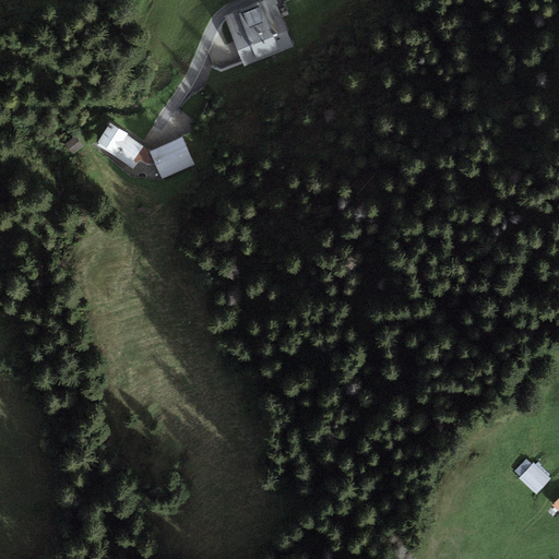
[(275,0),(264,0),(226,15),(245,60),(246,63),(294,44),(275,0)]
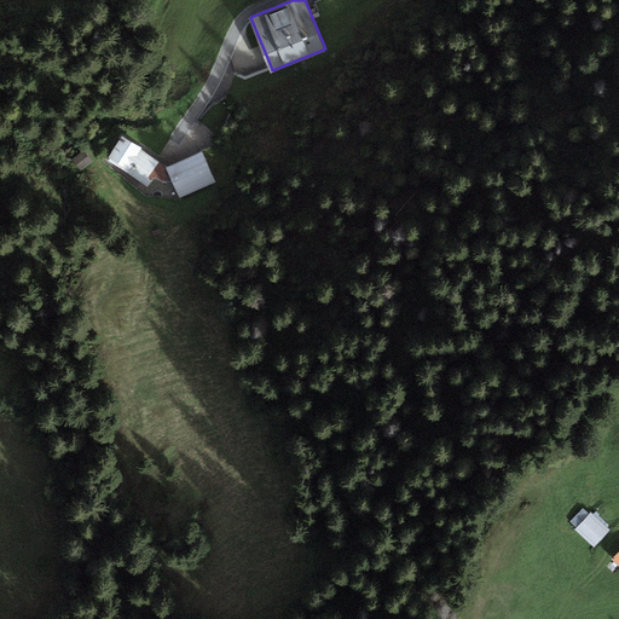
[(352,0),(322,0),(316,3),(322,18),(354,6),(353,3),(352,0)]
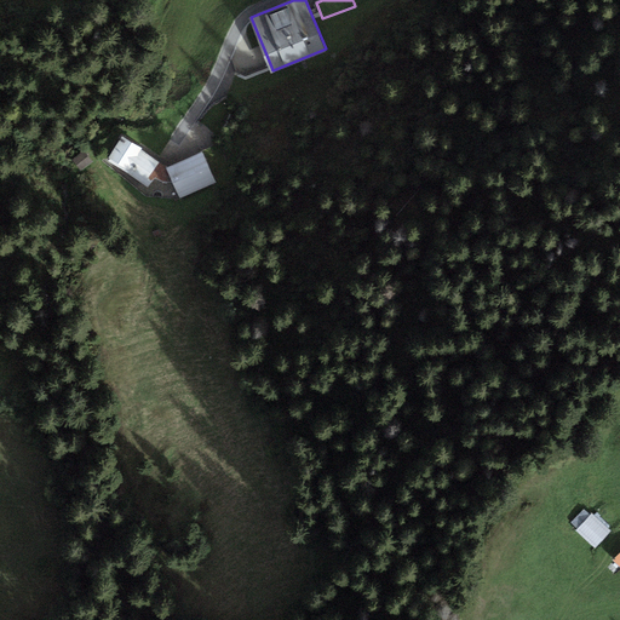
[(142,149),(121,137),(108,159),(148,187),(153,177),(164,183),(172,182),(166,168),(159,164),(160,162),(139,150),(142,149)]
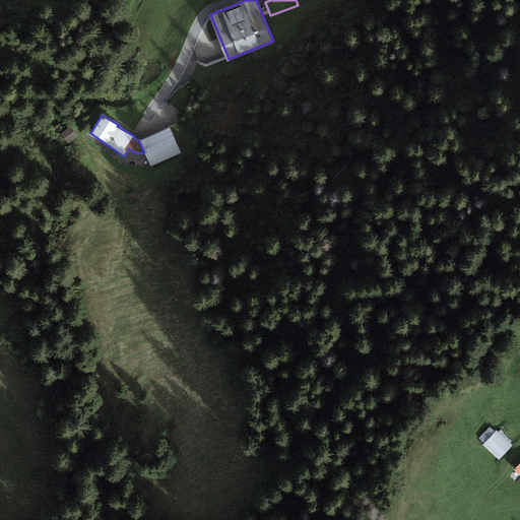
[(70,128),(61,134),(67,143),(76,137),(70,128)]
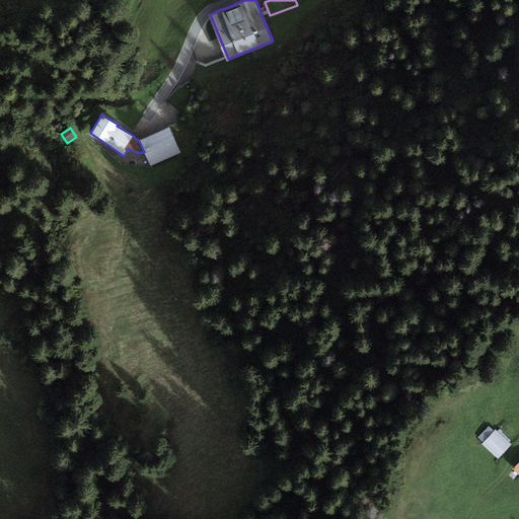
[(169,128),(139,141),(144,152),(150,166),(180,153),(169,128)]
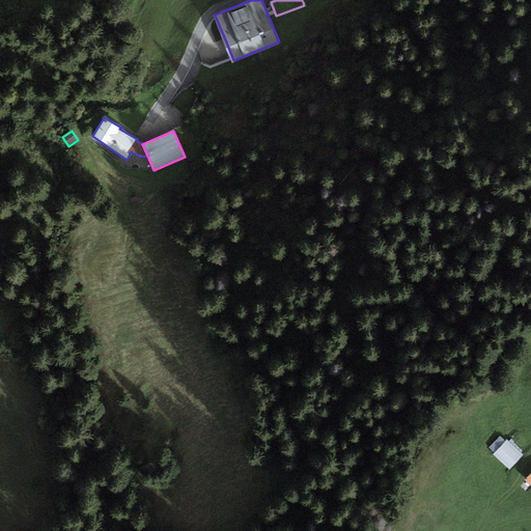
[(525,454),(506,438),(494,452),(512,468),(525,454)]
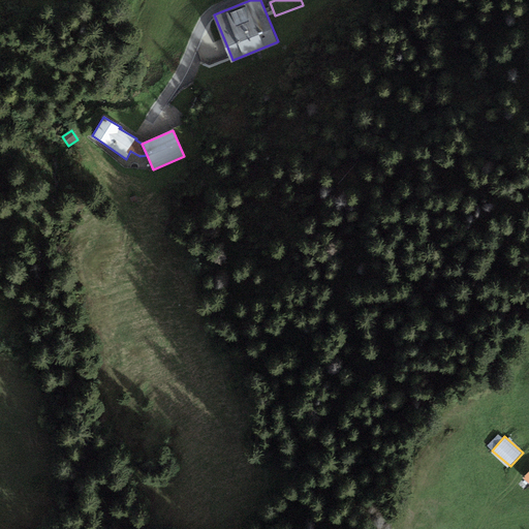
[(528,468),(520,477),(528,487),(528,468)]
